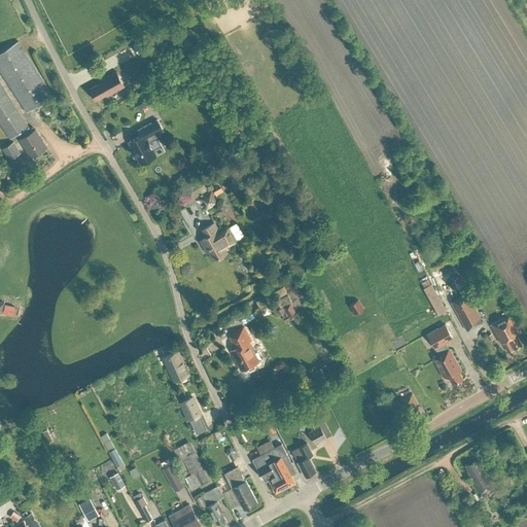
[(133,44),(138,54),(162,40),(156,31),(133,44)]
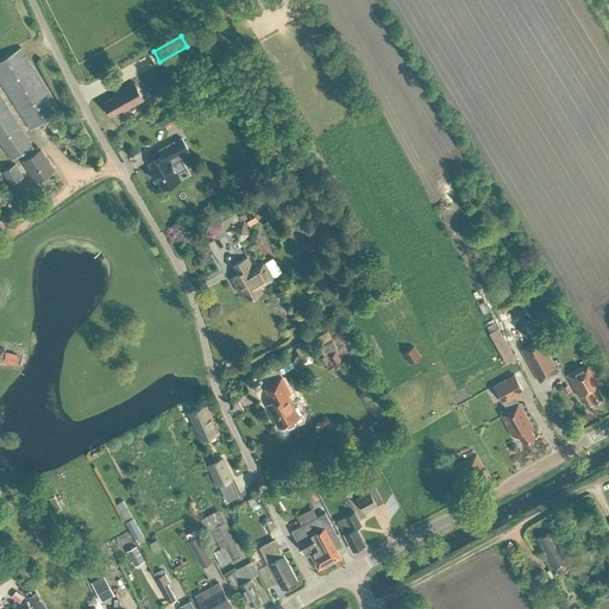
[(0,81),(31,129),(61,110),(22,46),(0,60),(0,81)]
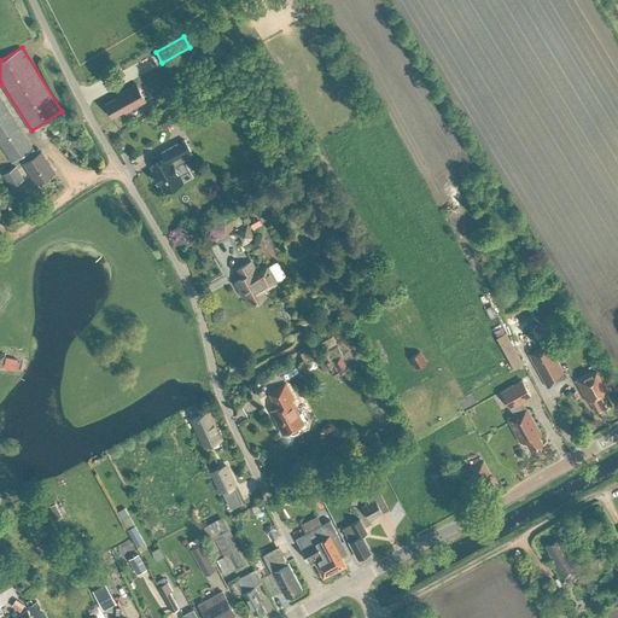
[(136,77),(149,73),(146,63),(134,68),(136,77)]
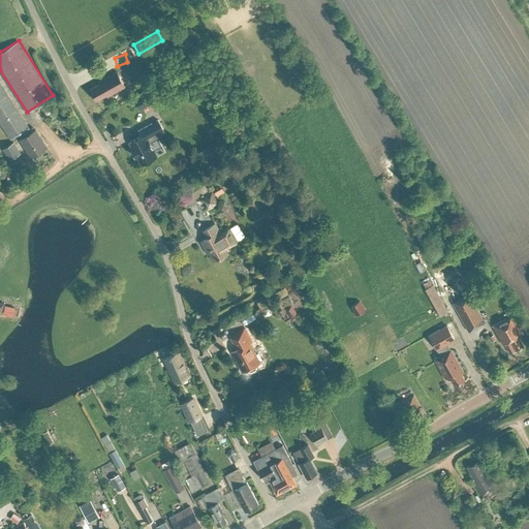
[(99,83),(90,89),(96,100),(106,94),(106,96),(125,86),(116,70),(98,81),(99,83)]
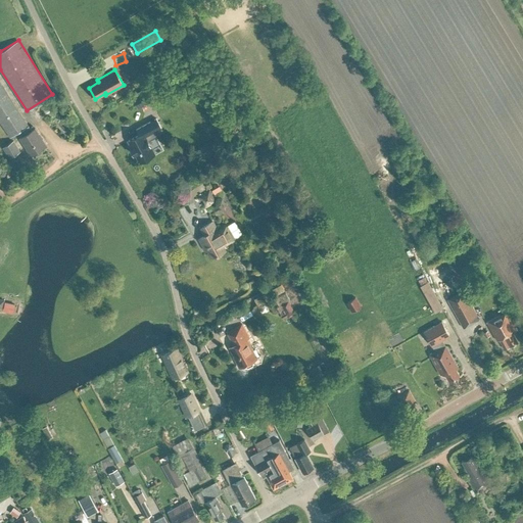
[(32,130),(0,80),(0,120),(7,131),(8,131),(11,136),(17,132),(20,136),(19,137),(31,154),(46,144),(35,127),(32,130)]
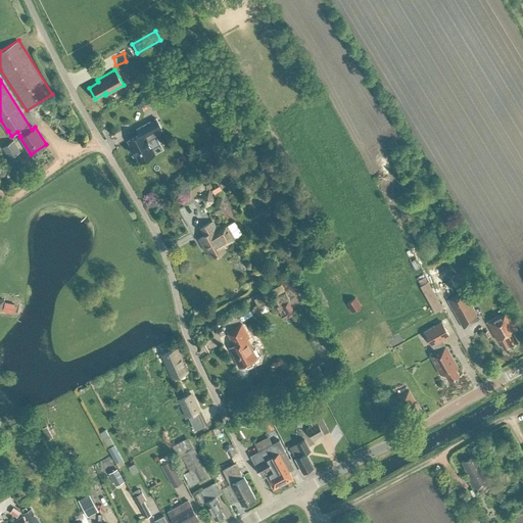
[(151,99),(146,90),(133,97),(138,107),(151,99)]
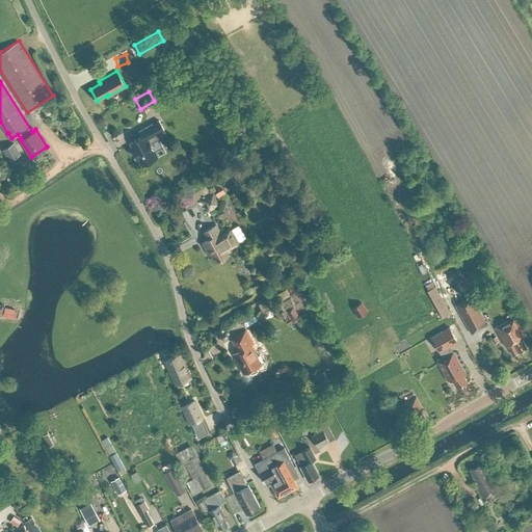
[(136,157),(137,156),(142,164),(158,156),(150,141),(154,139),(152,136),(164,129),(159,120),(153,123),(140,129),(143,135),(130,142),(134,150),(133,151),(136,157)]
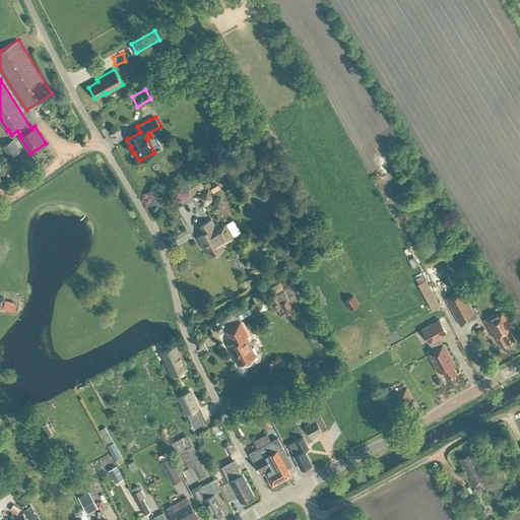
[(9,156),(20,149),(14,139),(2,145),(9,156)]
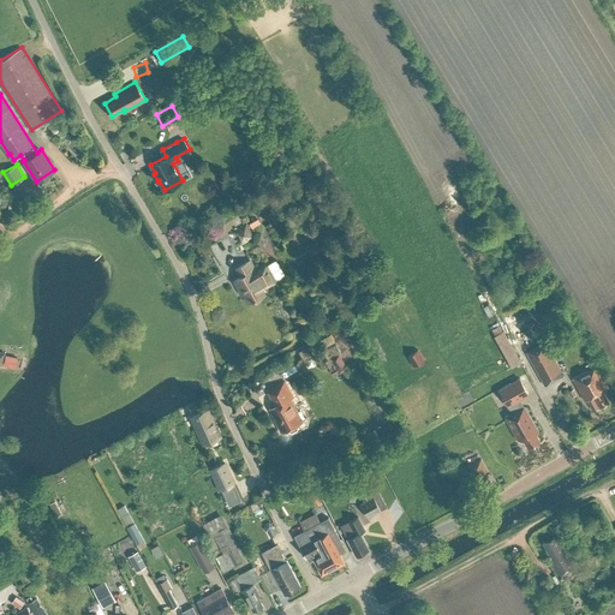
[(257,219),(255,214),(249,216),(251,221),(250,222),(252,227),(261,222),(258,218),(257,219)]
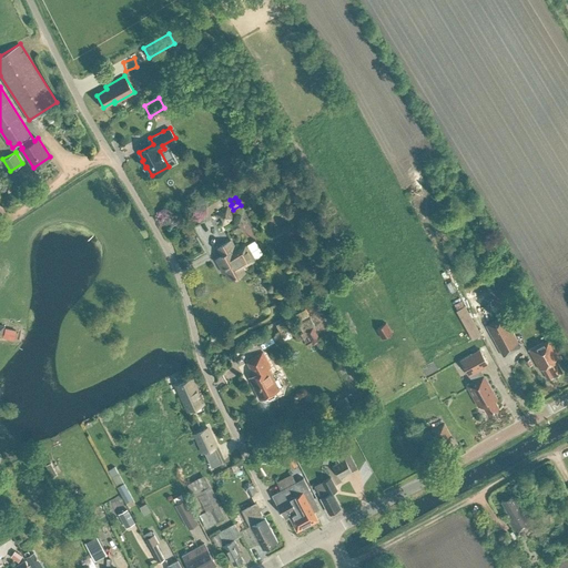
[(227,205),(214,213),(216,216),(219,215),(222,221),(220,222),(222,226),(235,219),(227,205)]
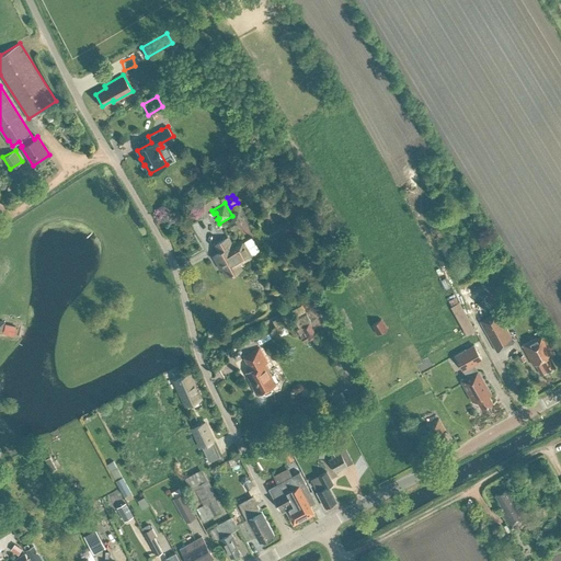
[(242,241),(233,245),(228,237),(215,244),(219,252),(214,255),(218,264),(220,263),(227,275),(241,267),(238,262),(250,255),(242,241)]
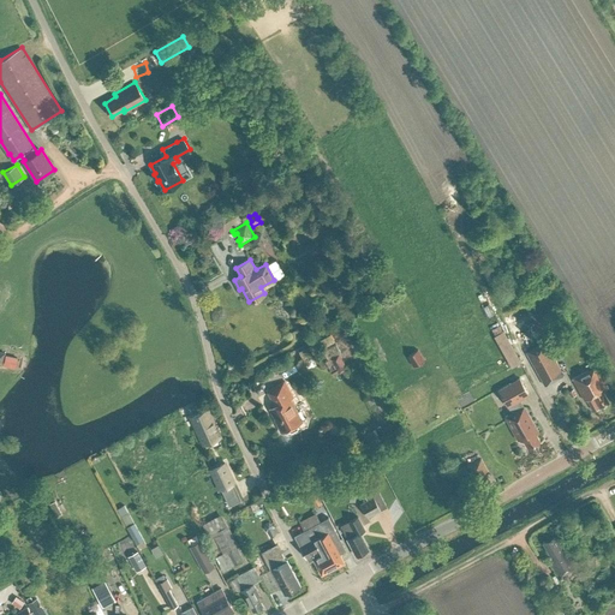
[(506,327),(496,330),(509,364),(520,360),(506,327)]
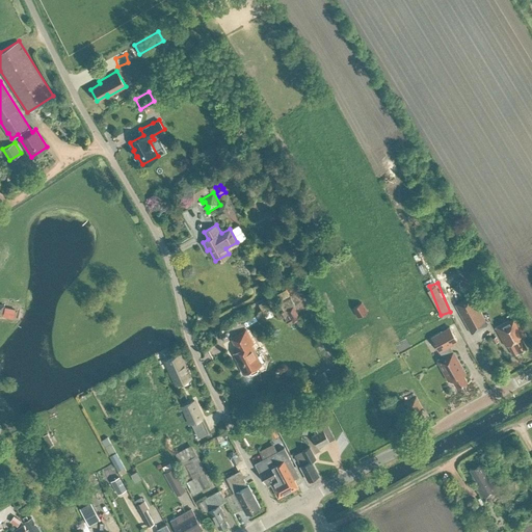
[(473,295),(455,304),(471,333),(488,323),(473,295)]
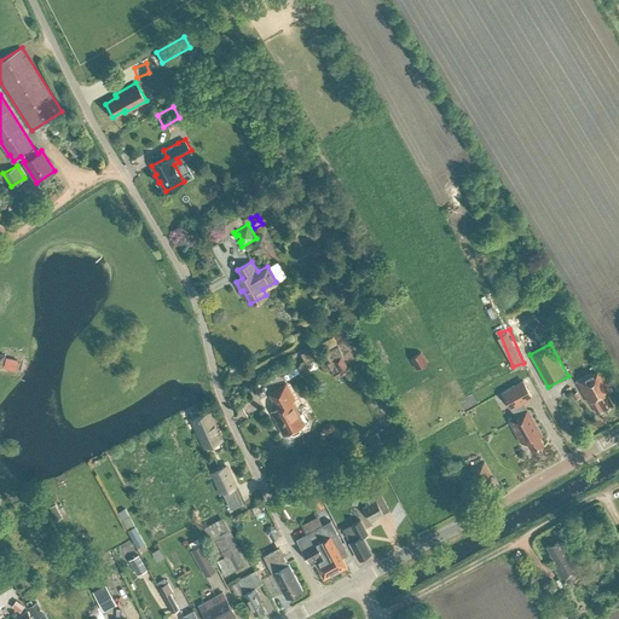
[(417,369),(428,362),(421,350),(409,357),(417,369)]
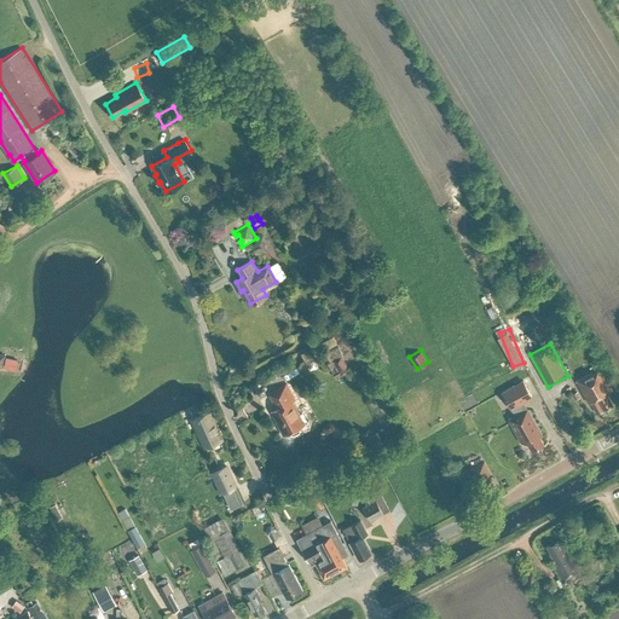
[(0,364),(16,368),(18,356),(0,351),(0,364)]
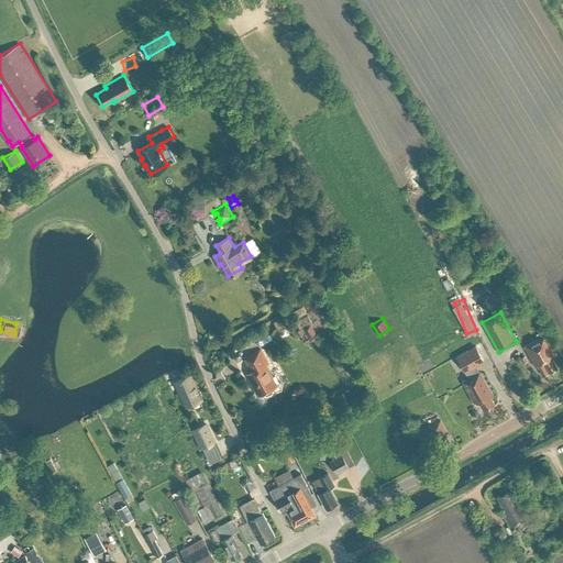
[(305,338),(315,337),(312,324),(302,326),(305,338)]
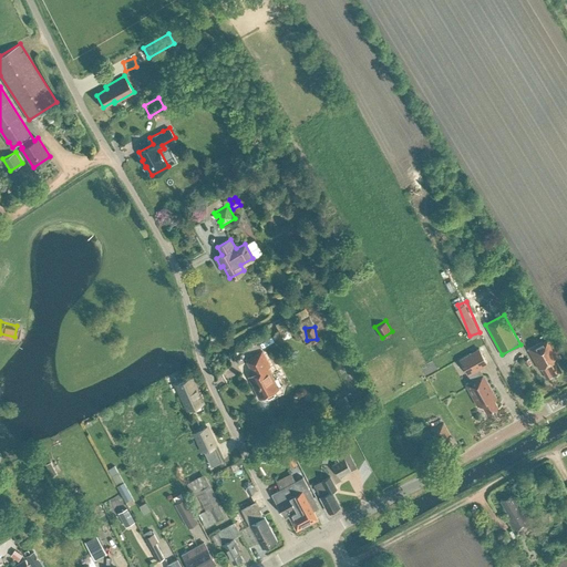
[(528,348),(538,368),(542,367),(547,377),(560,370),(554,359),(560,356),(549,337),(528,348)]
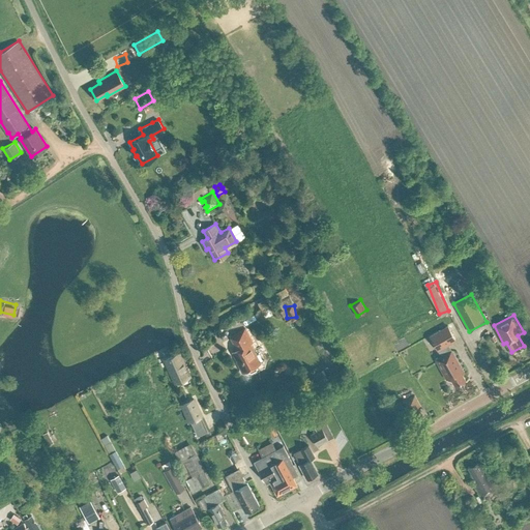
[(455,340),(447,325),(430,335),(441,355),(435,358),(446,378),(450,376),(454,385),(465,379),(460,371),(463,369),(451,350),(449,351),(446,345),(455,340)]
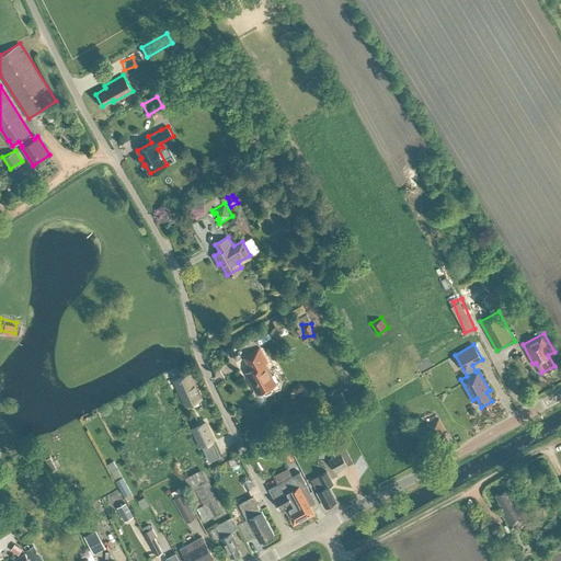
[(247,371),(252,381),(251,382),(256,393),(263,389),(264,392),(265,392),(271,390),(272,388),(266,378),(271,376),(271,375),(268,369),(266,368),(264,364),(267,362),(259,346),(243,355),(251,369),(247,371)]
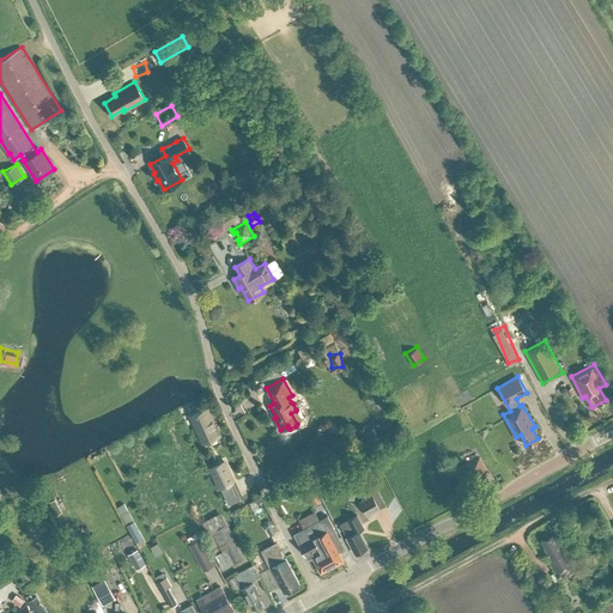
[(206,406),(190,413),(202,441),(219,434),(206,406)]
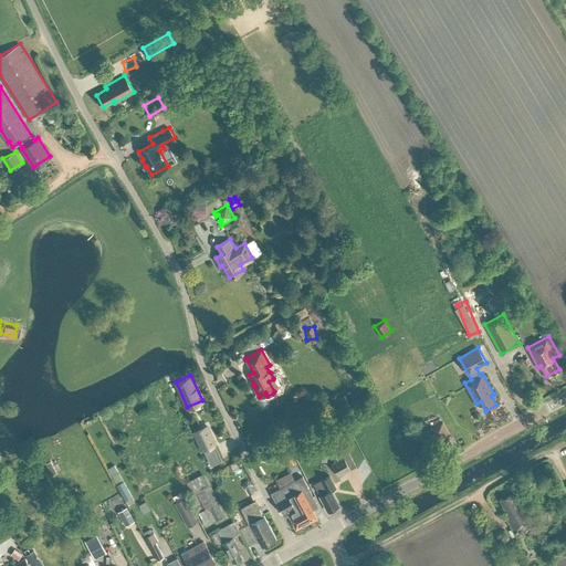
[(345,394),(335,398),(339,407),(341,407),(343,413),(352,409),(345,394)]
